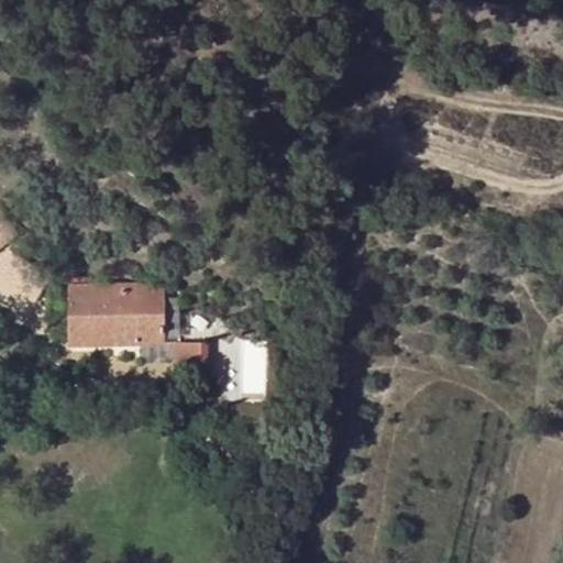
[(0,210),(0,249),(19,235),(0,210)]
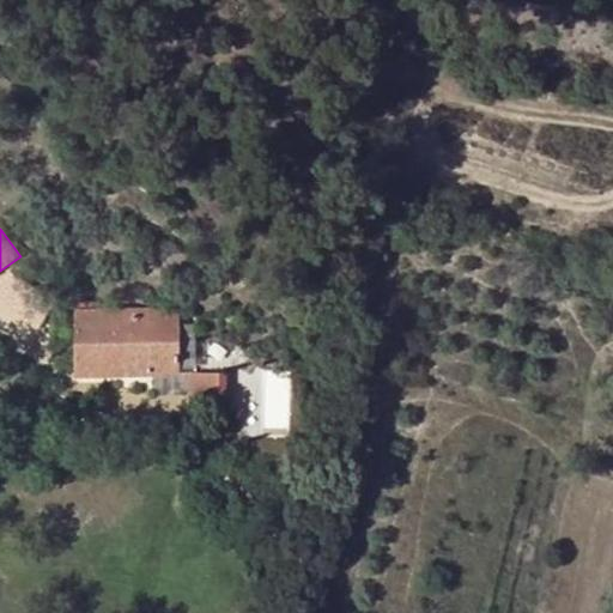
[(76,302),(76,311),(92,311),(93,302),(76,302)]
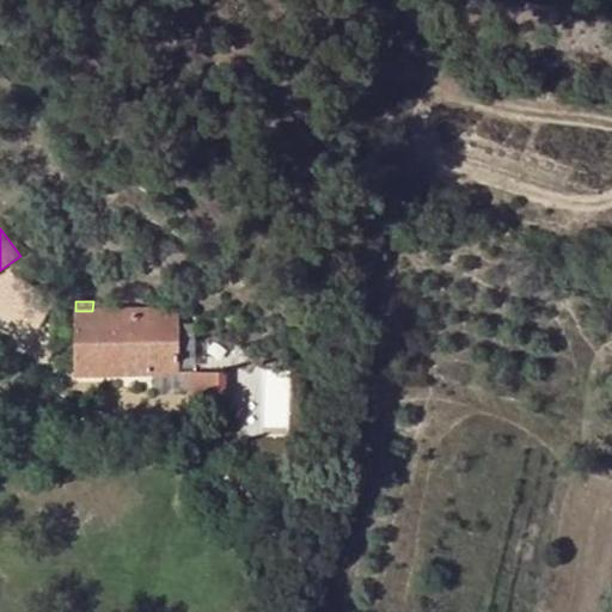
[(178,374),(178,356),(178,311),(92,311),(75,311),(74,373),(178,374)]
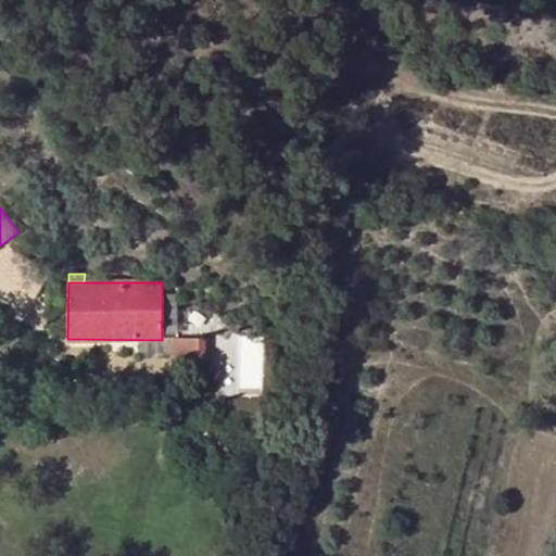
[(176,282),(162,282),(162,324),(176,324),(176,282)]
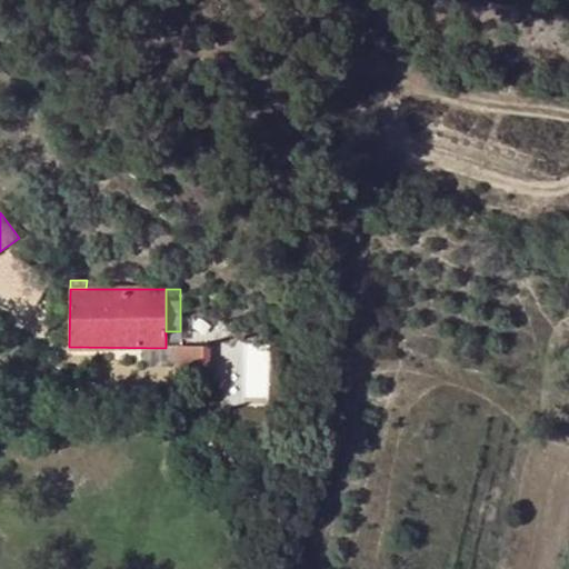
[(269,403),(269,342),(245,342),(246,403),(269,403)]
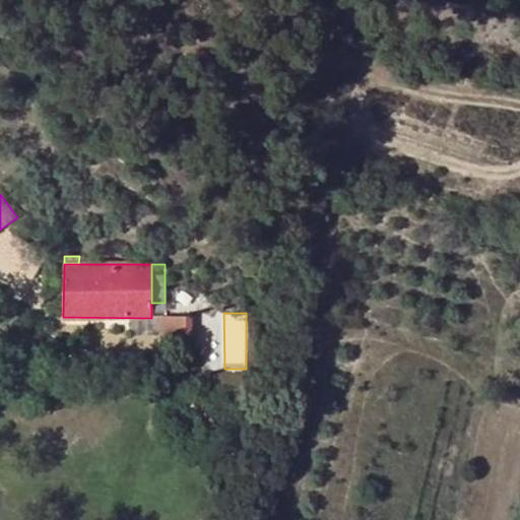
[(192,334),(193,316),(159,316),(159,334),(192,334)]
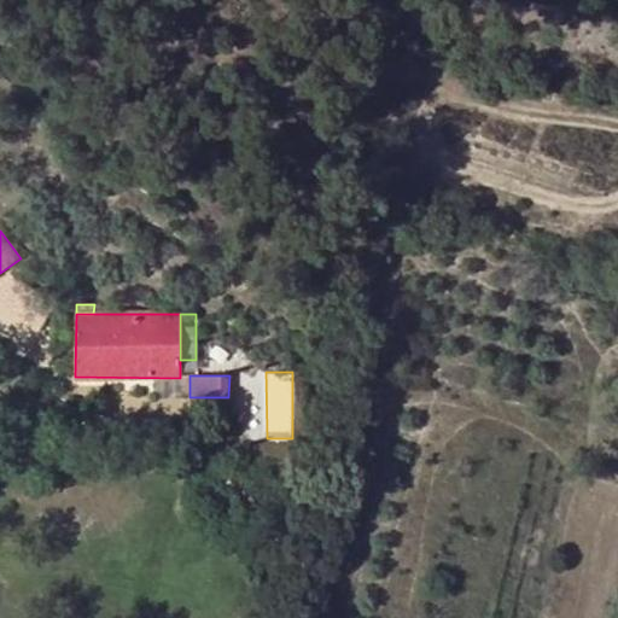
All buildings are outlined.
